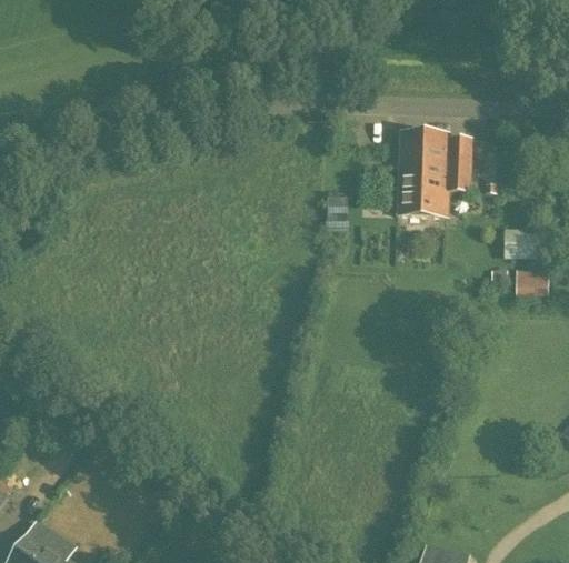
[(448,215),(449,190),(470,190),(472,137),(450,137),(450,132),(401,131),(398,214),(448,215)]
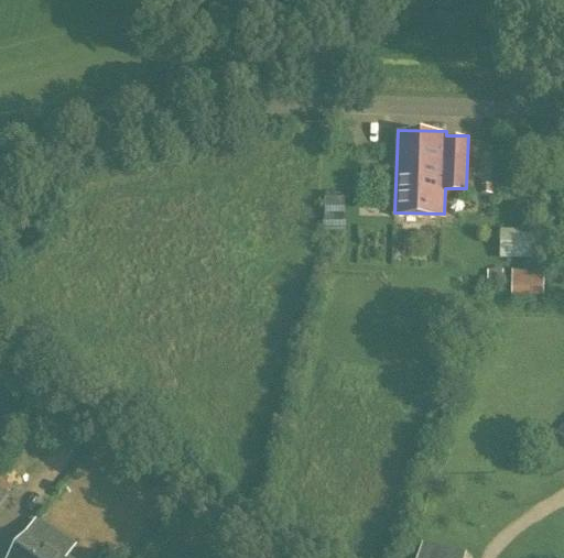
[(325,226),(345,226),(345,195),(325,195),(325,226)]
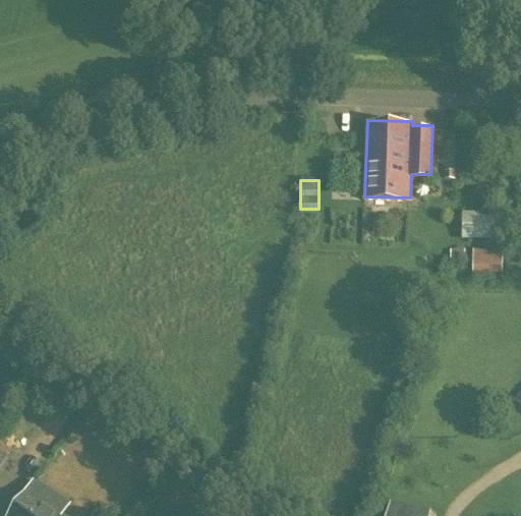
[(504,237),(504,211),(462,210),(462,236),(504,237)]
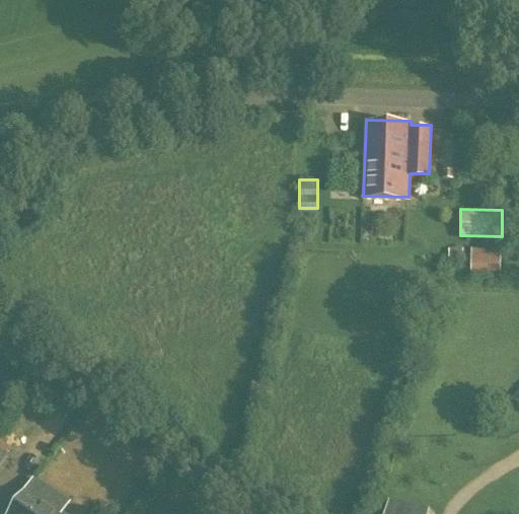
[(470,268),(471,244),(450,244),(450,268),(470,268)]
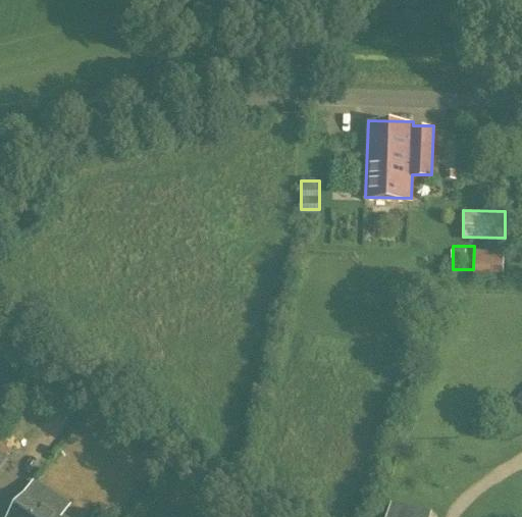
[(503,271),(504,249),(475,248),(474,271),(503,271)]
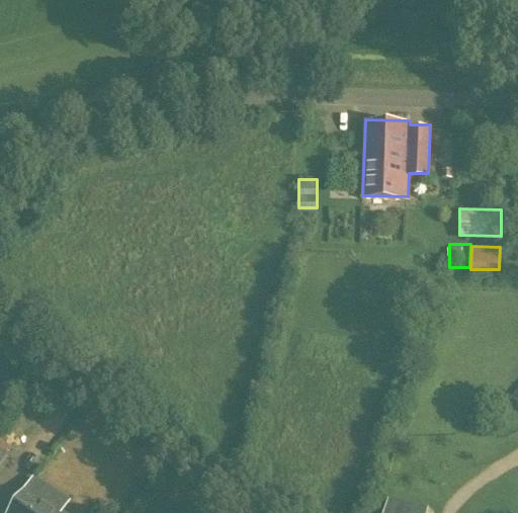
[(63,512),(60,510),(62,508),(53,502),(59,494),(33,476),(7,512),(63,512)]
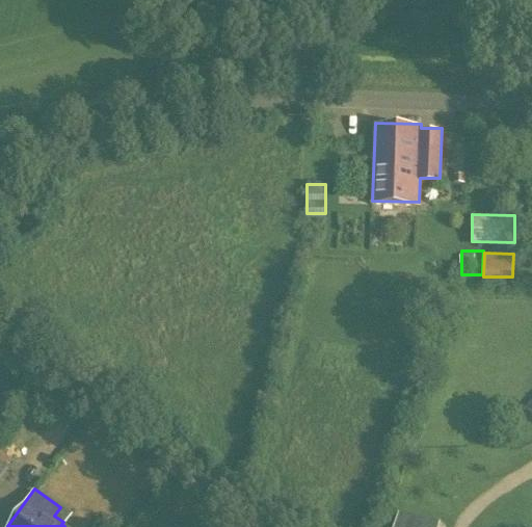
[(399,509),(394,526),(437,526),(440,519),(399,509)]
